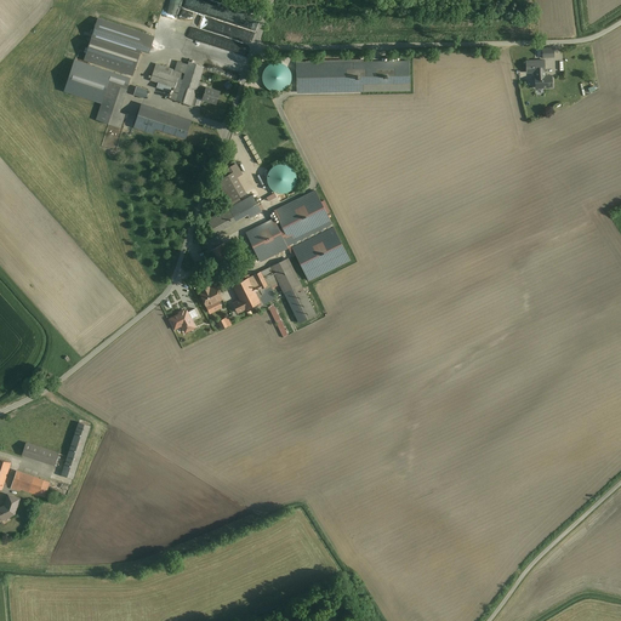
[(252,43),(255,33),(203,17),(201,21),(203,22),(201,24),(195,22),(194,26),(252,43)]
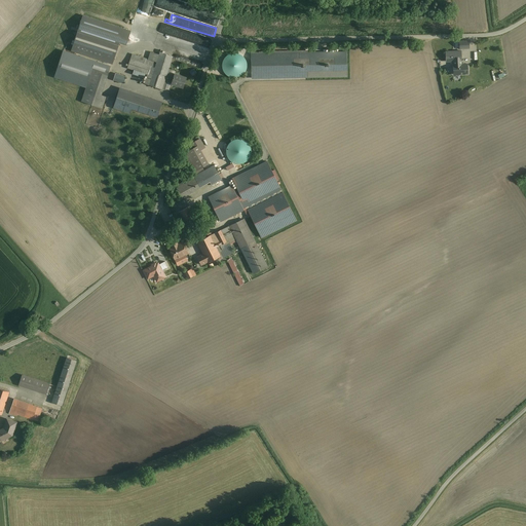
[(125,44),(129,33),(82,17),(72,50),(112,64),(119,42),(125,44)]
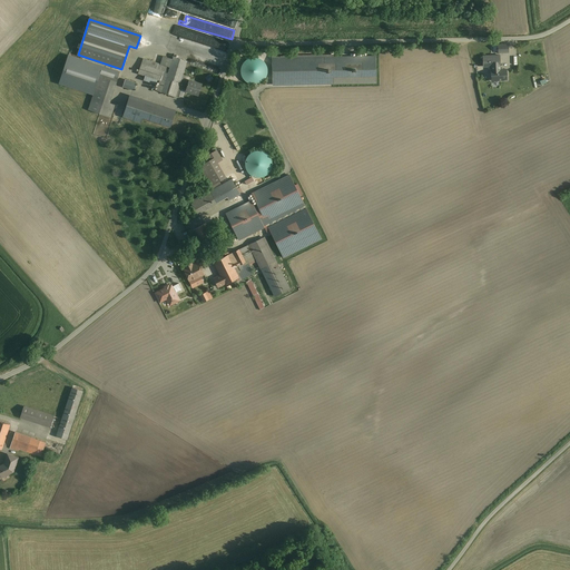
[(180,37),(177,48),(202,56),(205,45),(180,37)]
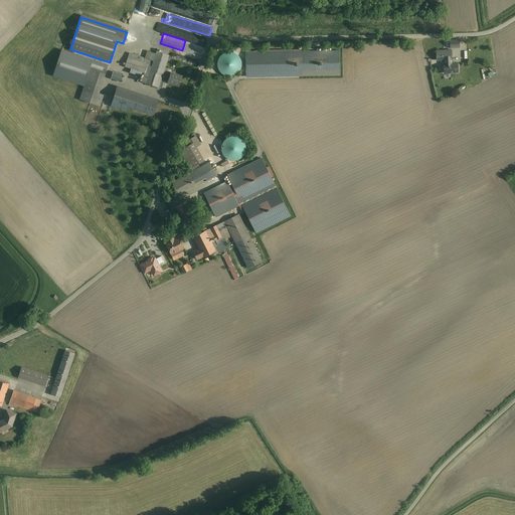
[(51,44),(41,44),(41,48),(39,48),(39,49),(41,49),(41,52),(51,52),(51,44)]
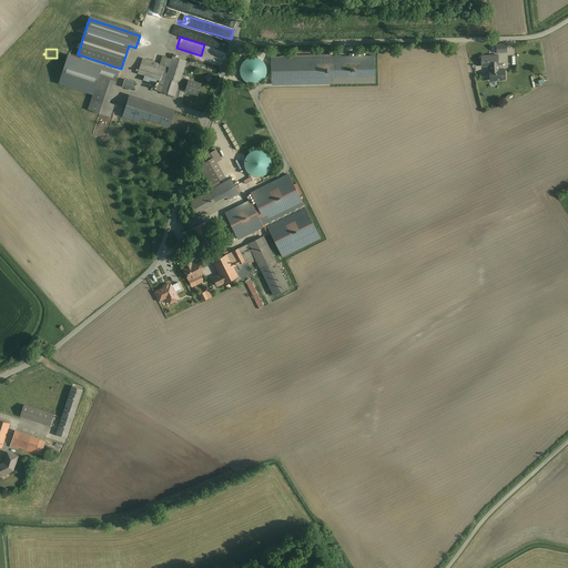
[(330,57),(330,54),(271,57),(272,84),(331,83),(374,82),(375,57),(330,57)]
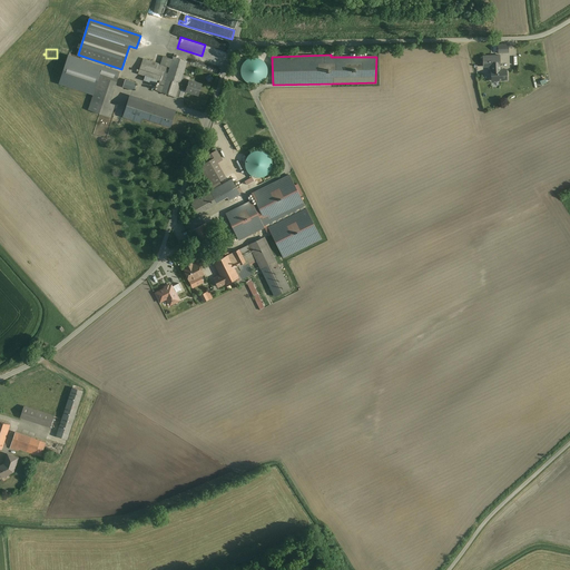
[(189,79),(189,77),(183,75),(187,61),(173,57),(173,59),(164,56),(160,65),(144,58),(138,74),(145,76),(144,80),(158,85),(157,90),(178,98),(182,90),(185,91),(189,79)]
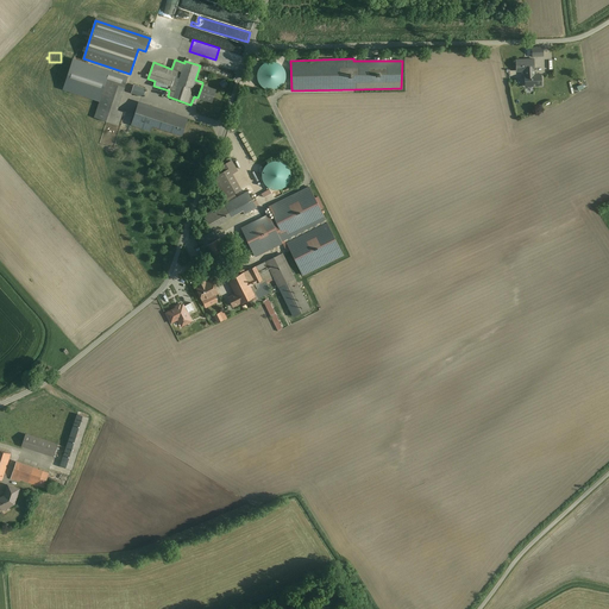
[(516,71),(526,70),(526,76),(534,75),(533,60),(516,61),(516,66),(516,71)]
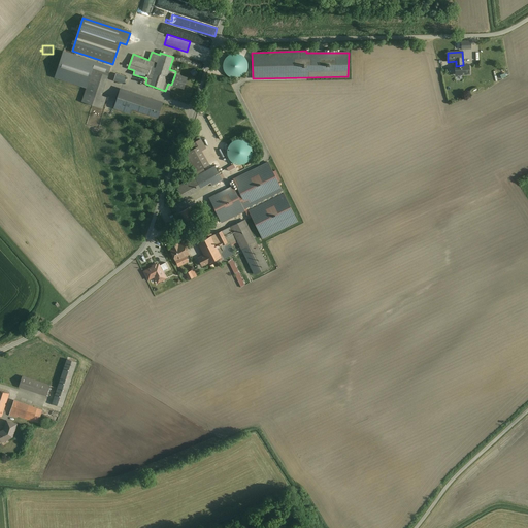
[(246,70),(248,65),(246,61),(243,57),(239,54),(235,54),(230,55),(226,57),(224,61),(223,66),(224,70),(227,74),(231,77),(235,78),(240,77),(244,74),(246,70)]
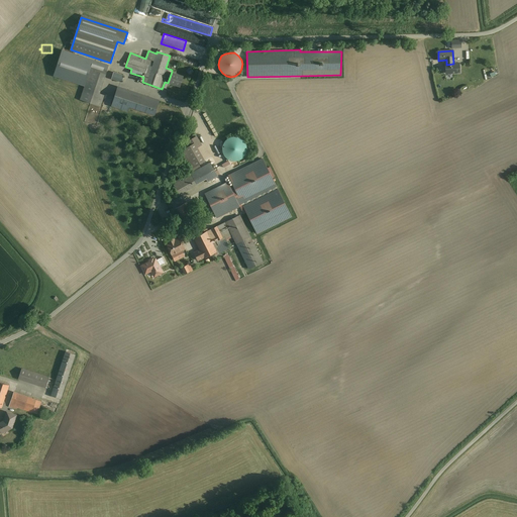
[(446,65),(445,65),(445,73),(459,73),(459,64),(453,64),(446,65)]
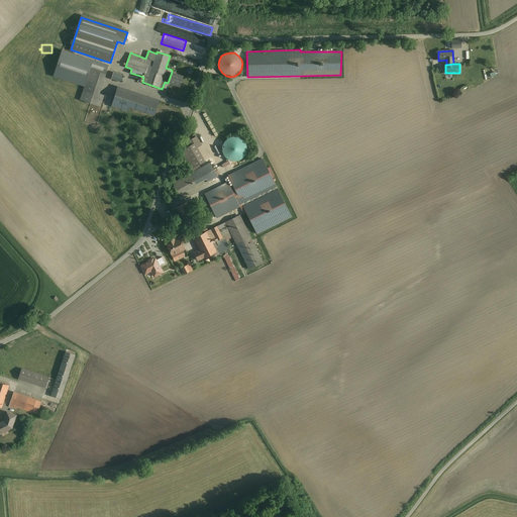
[(107,70),(92,65),(81,99),(99,105),(100,106),(104,96),(99,94),(107,70)]
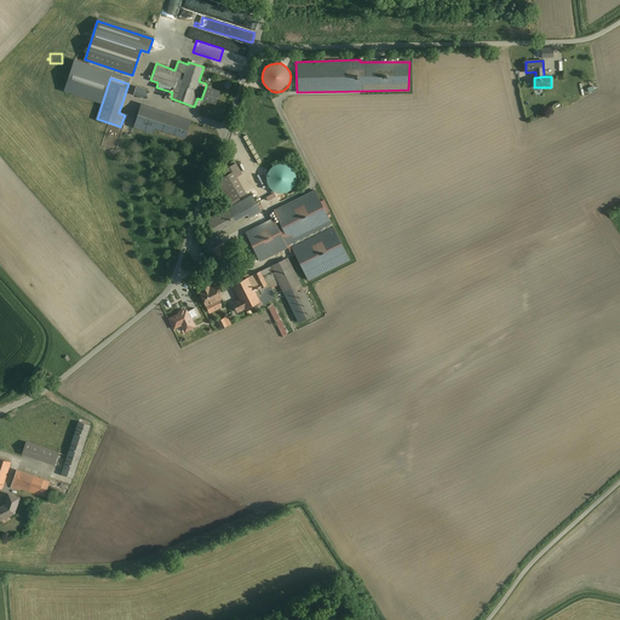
[(206,86),(201,99),(216,103),(220,91),(206,86)]
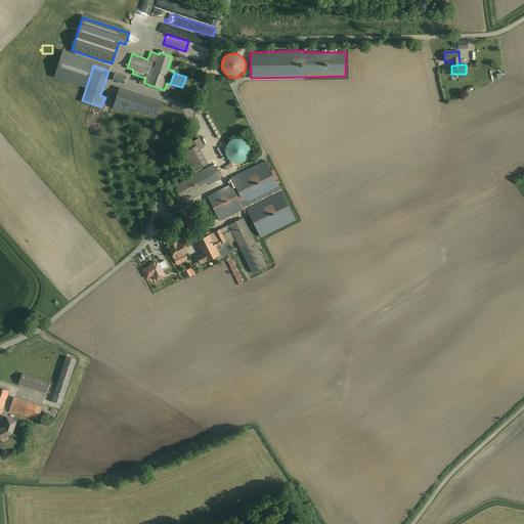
[(161,102),(119,88),(113,106),(114,107),(130,113),(131,108),(157,117),(161,102)]
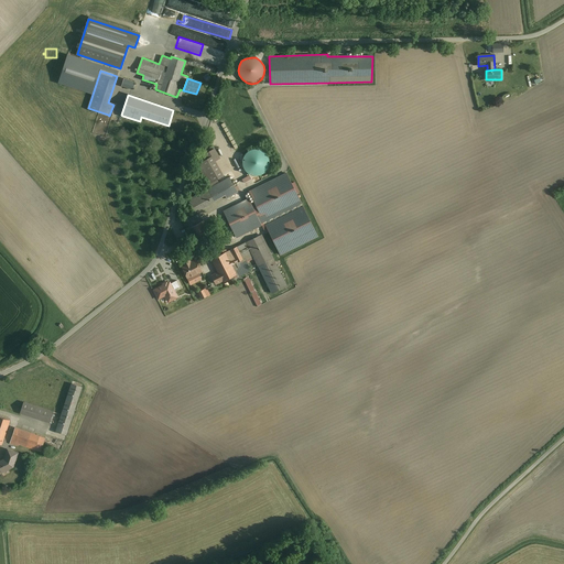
[(219,159),(214,149),(205,154),(207,159),(197,164),(210,187),(188,199),(195,212),(225,195),(227,198),(238,193),(237,191),(239,190),(237,185),(235,186),(229,177),(218,183),(216,180),(223,176),(215,161),(219,159)]
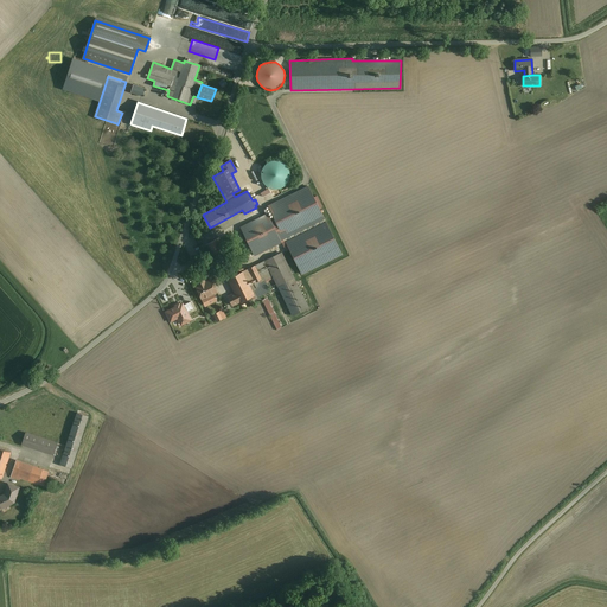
[(288,179),(289,174),(288,168),(285,164),(280,161),(275,160),(269,161),(264,165),(262,170),(261,174),(262,180),(266,185),(270,187),(275,189),(281,187),(286,184),(288,179)]
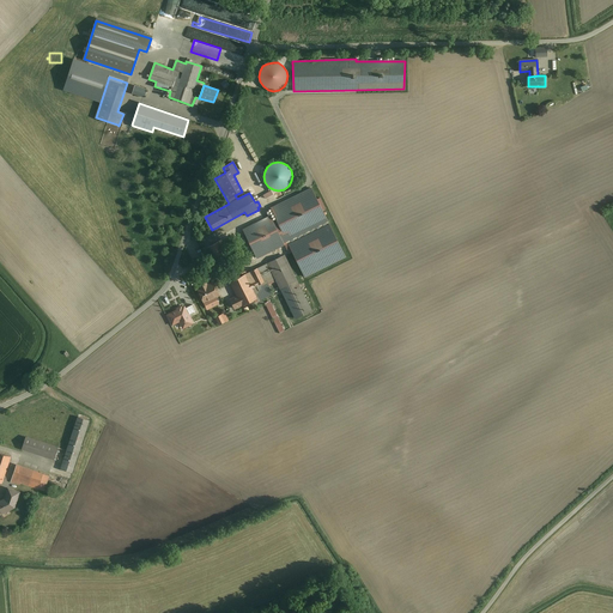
[(311,188),(271,208),(277,220),(273,222),(284,243),(285,242),(286,243),(287,244),(289,244),(304,277),(345,256),(311,188)]
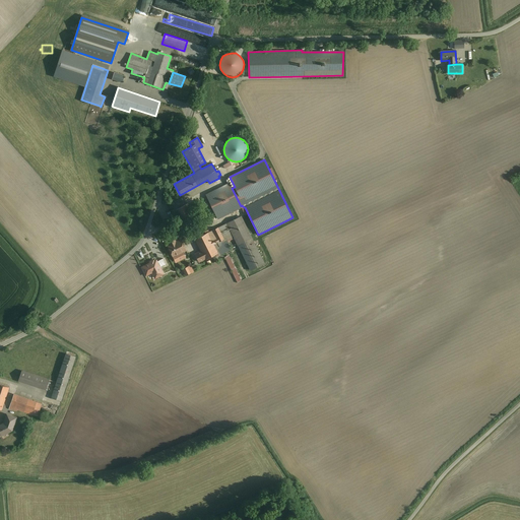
[(230,183),(206,195),(217,218),(243,206),(242,205),(241,206),(232,188),(230,183)]
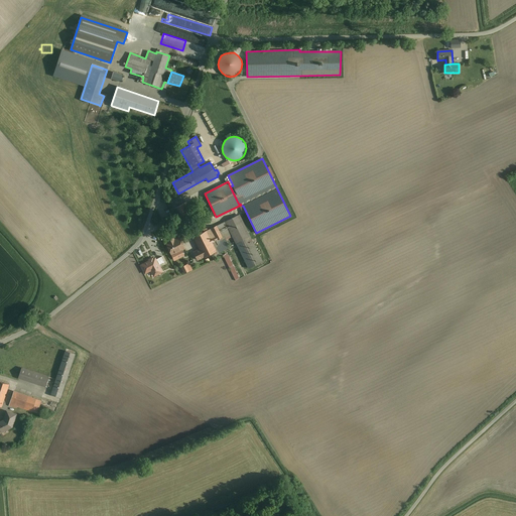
[(173,209),(185,202),(181,196),(170,202),(173,209)]
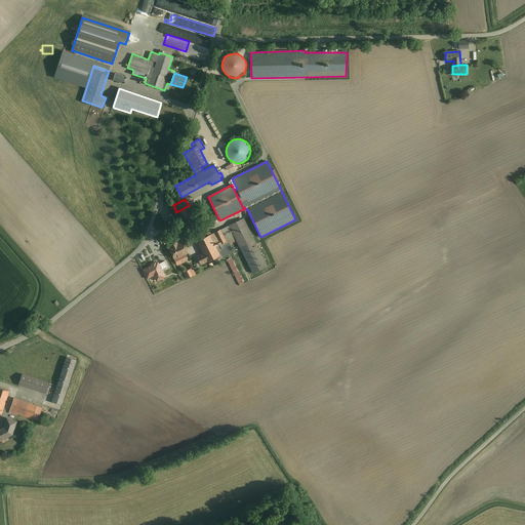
[(267,267),(243,218),(211,234),(210,232),(206,234),(207,236),(203,238),(201,234),(195,237),(203,253),(197,256),(201,265),(207,261),(215,257),(216,260),(234,252),(229,242),(236,238),(253,273),(267,267)]
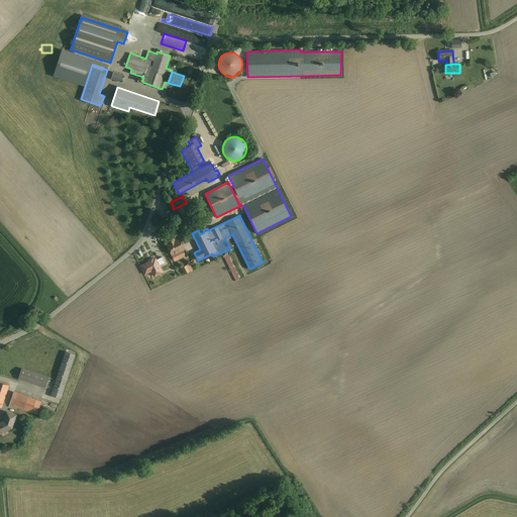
[(185,248),(182,243),(178,245),(175,240),(174,239),(168,242),(169,243),(167,244),(172,254),(181,250),(185,248)]
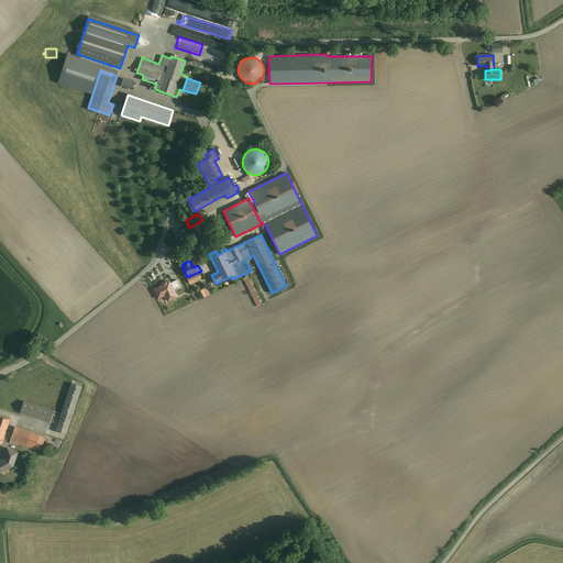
[(197,273),(187,277),(190,284),(200,278),(197,273)]
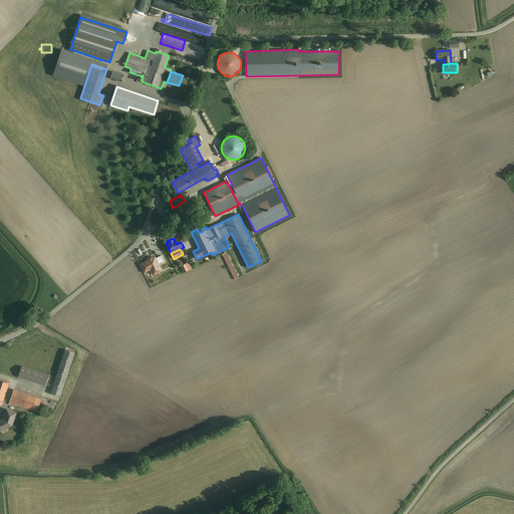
[(226,252),(222,254),(223,256),(234,280),(239,278),(226,252)]
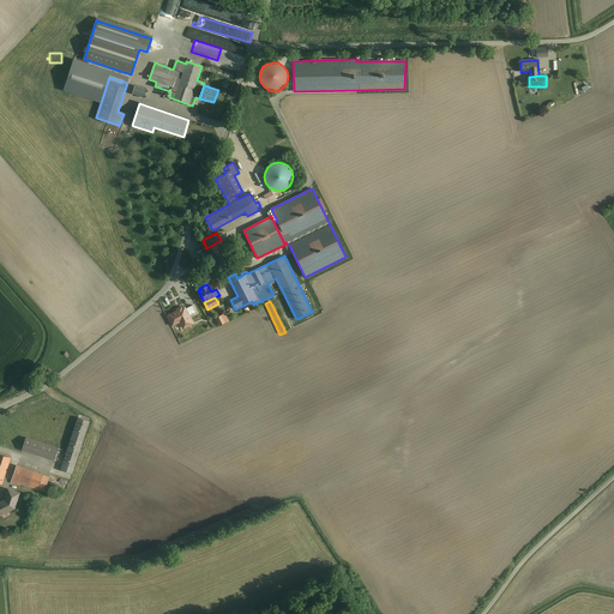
[(224,314),(216,318),(220,325),(228,320),(224,314)]
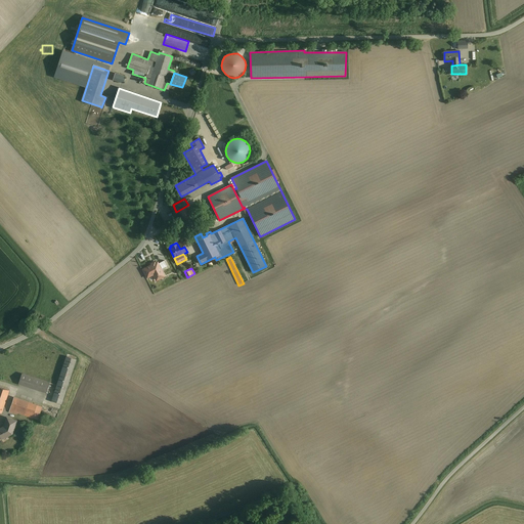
[(76,360),(67,357),(57,386),(52,402),(61,404),(76,360)]
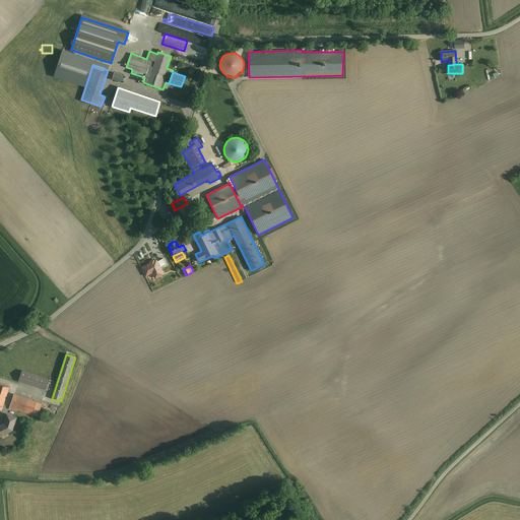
[(49,380),(21,371),(18,381),(46,390),(49,380)]
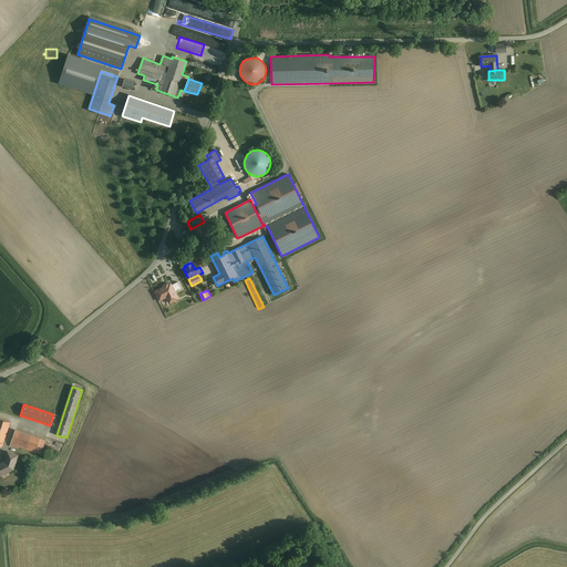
[(0,445),(1,446),(9,423),(0,420),(0,445)]
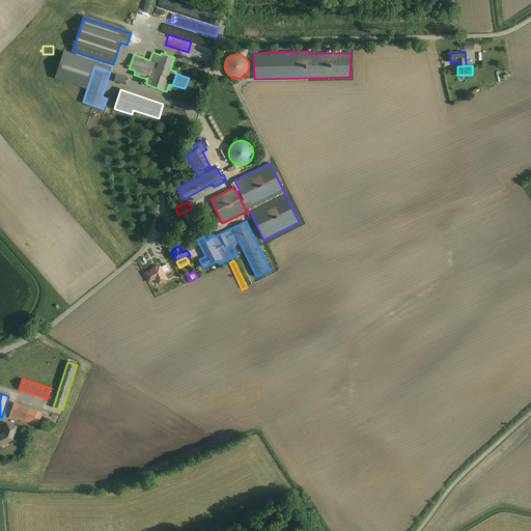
[(42,413),(14,403),(8,417),(18,420),(19,418),(37,424),(42,413)]
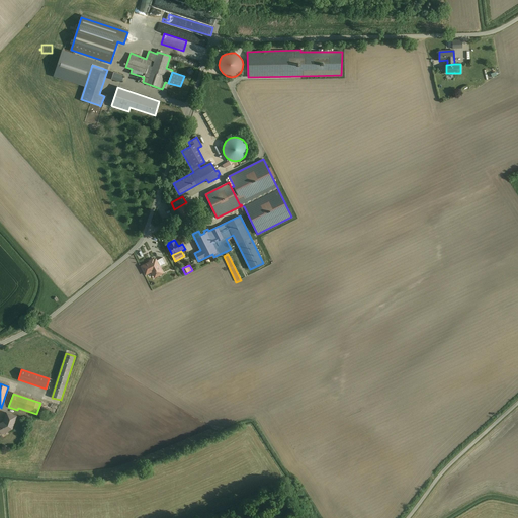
[(12,429),(16,416),(7,413),(4,422),(0,423),(0,434),(1,434),(6,432),(6,431),(12,429)]
